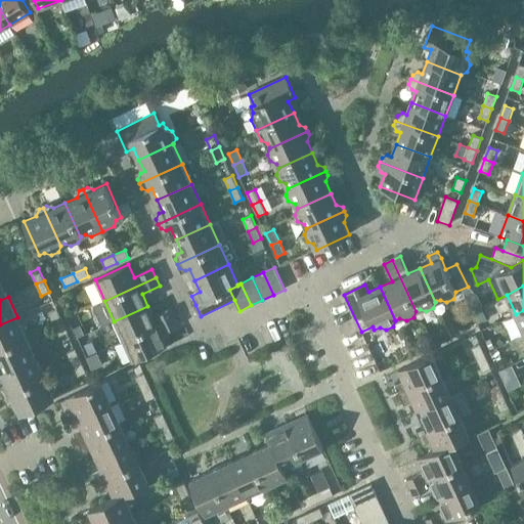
[(469,302),(472,309),(480,306),(476,299),(469,302)]
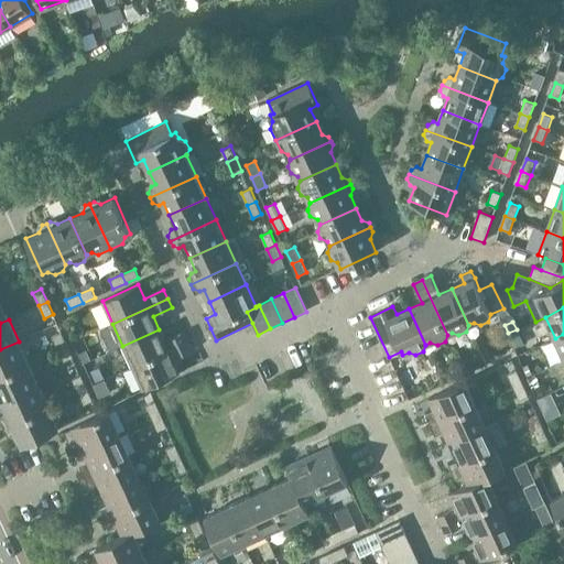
[(122,346),(132,367),(187,342),(183,333),(164,342),(159,329),(122,346)]
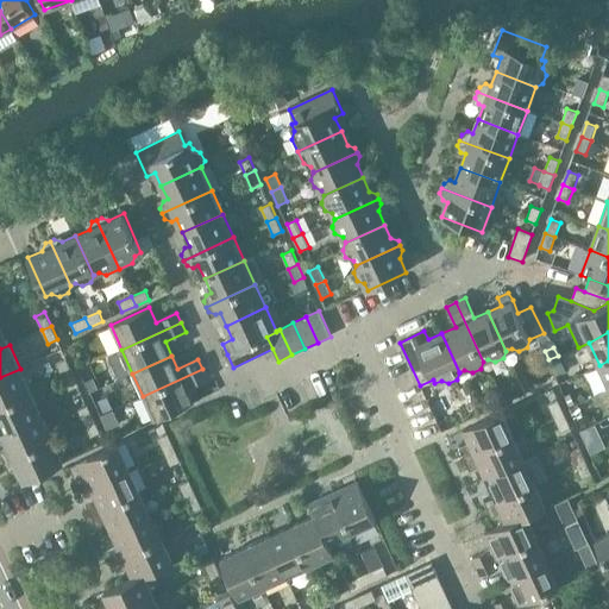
[(56,363),(63,377),(73,372),(66,359),(56,363)]
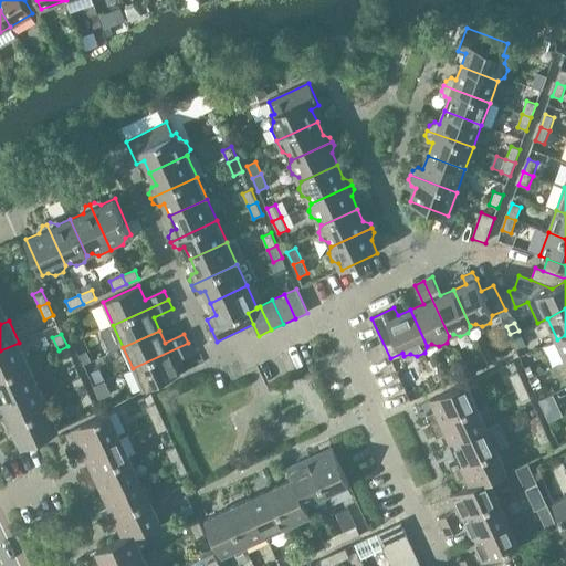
[(0,377),(29,364),(19,343),(0,350),(0,377)]
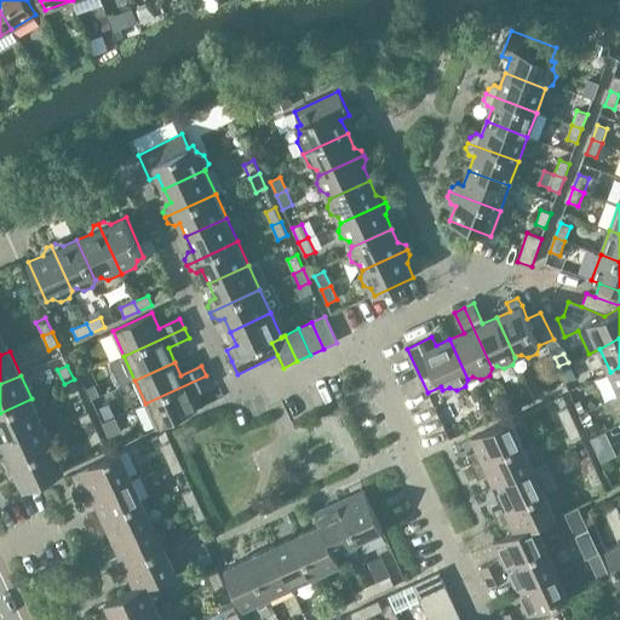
[(206,375),(145,403),(158,429),(196,411),(190,395),(211,385),(206,375)]
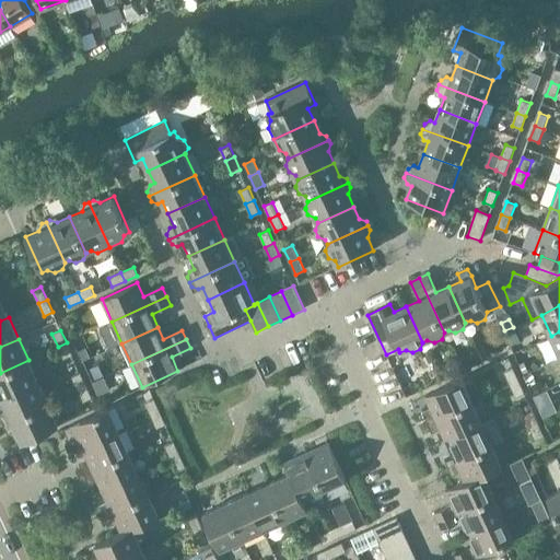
[(67,342),(58,347),(63,359),(72,356),(67,342)]
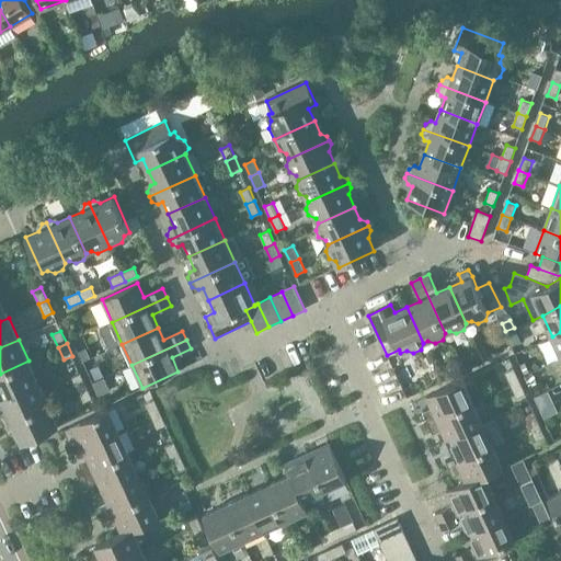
[(0,395),(2,399),(38,382),(29,361),(0,374),(0,395)]
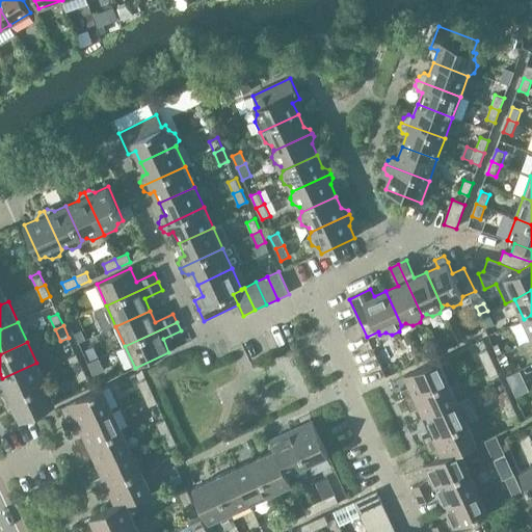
[(479,353),(484,365),(493,362),(487,349),(479,353)]
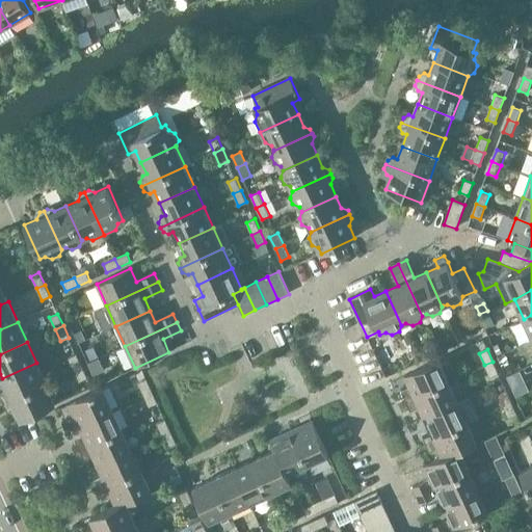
[(68,358),(74,370),(82,366),(76,354),(68,358)]
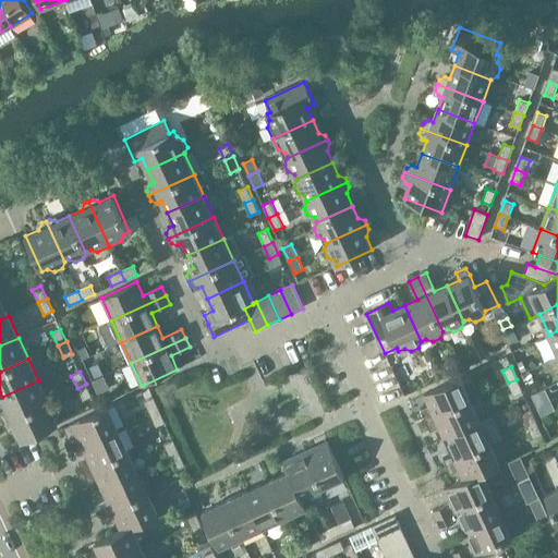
[(423,416),(425,421),(470,401),(460,378),(424,395),(431,408),(426,410),(423,416)]
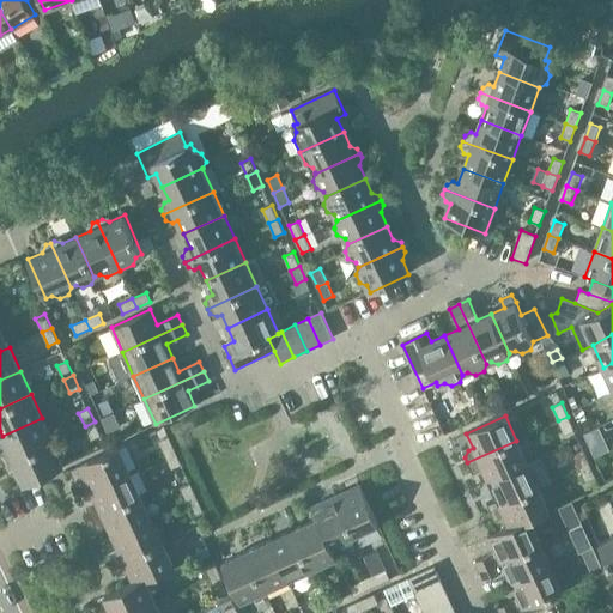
[(568,417),(558,420),(564,435),(574,430),(568,417)]
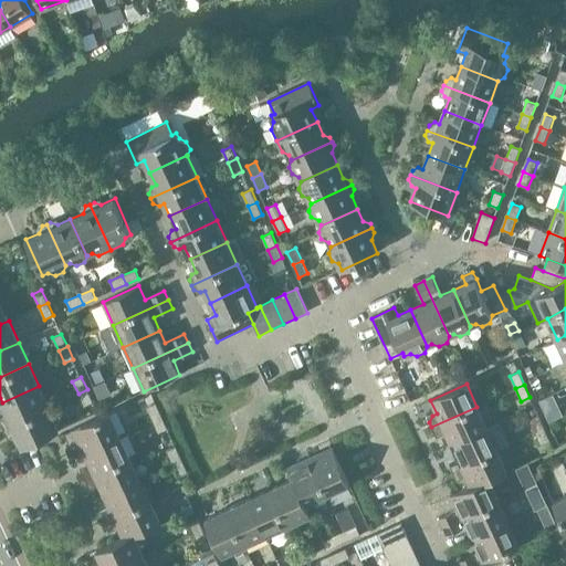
[(39,386),(2,402),(8,416),(3,417),(1,423),(3,429),(49,408),(39,386)]
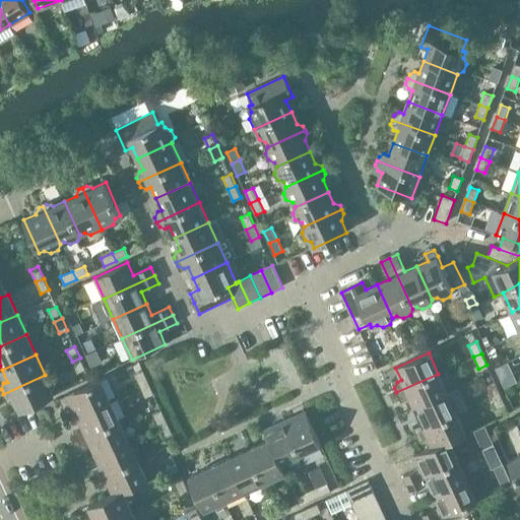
[(80,358),(72,362),(77,374),(85,370),(80,358)]
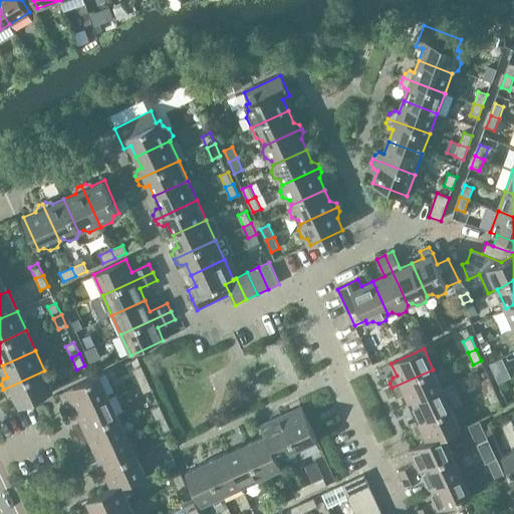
[(134,370),(139,381),(147,377),(142,366),(134,370)]
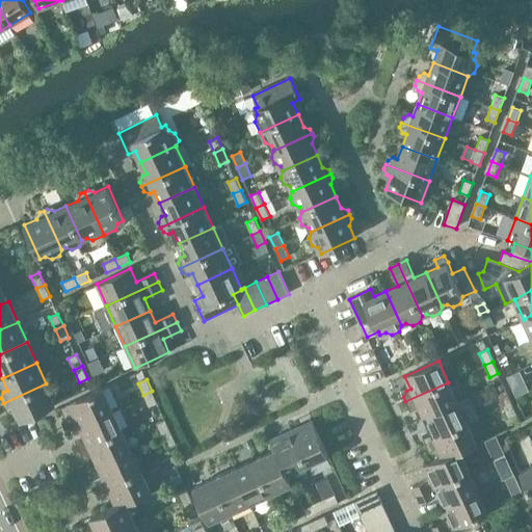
[(418,406),(424,418),(457,403),(448,382),(405,401),(407,406),(414,408),(418,406)]
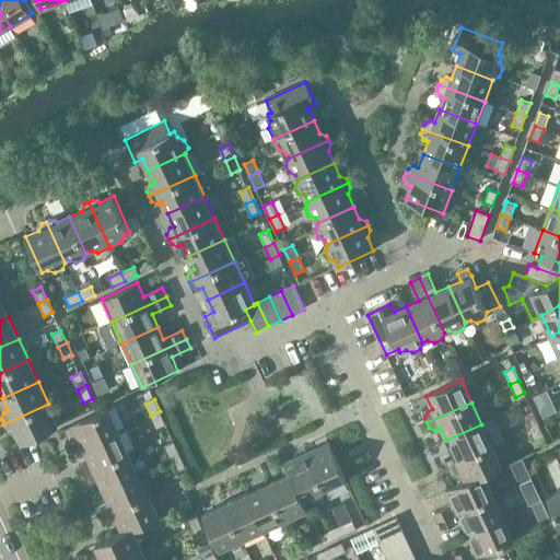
[(48,404),(3,424),(6,429),(12,431),(16,429),(22,443),(58,426),(48,404)]
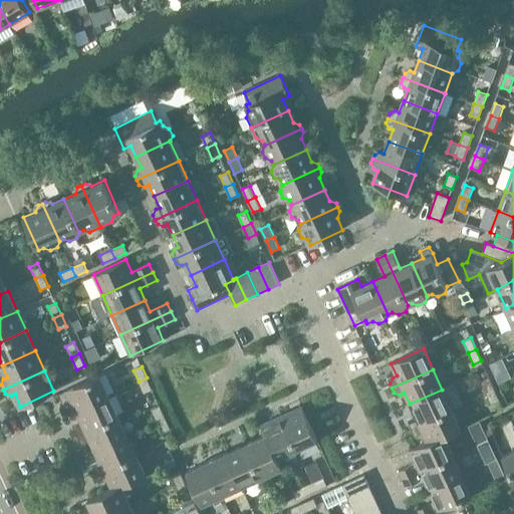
[(70,400),(75,411),(108,396),(98,375),(58,395),(60,400),(66,402),(70,400)]
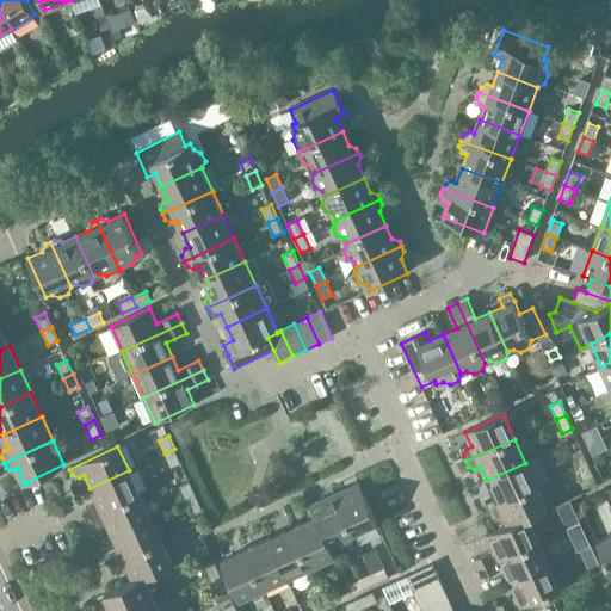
[(174,449),(165,454),(171,467),(180,463),(174,449)]
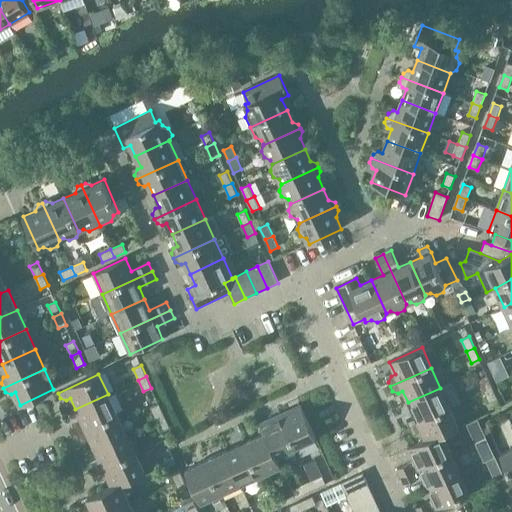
[(479,379),(484,391),(492,387),(487,376),(479,379)]
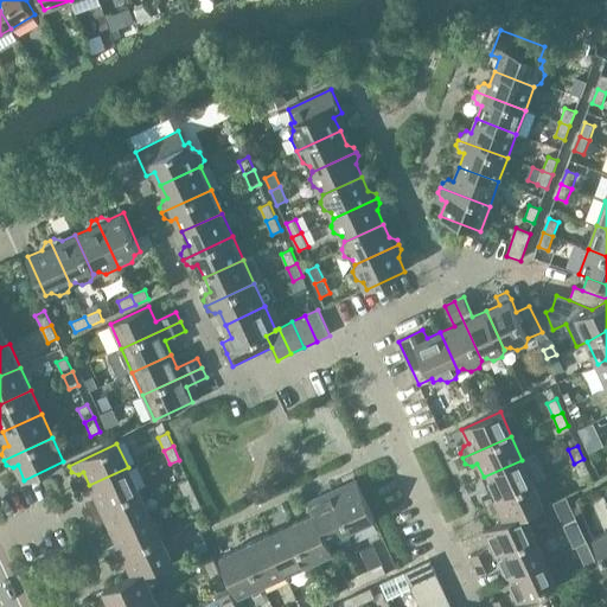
[(583,459),(574,464),(580,477),(589,472),(583,459)]
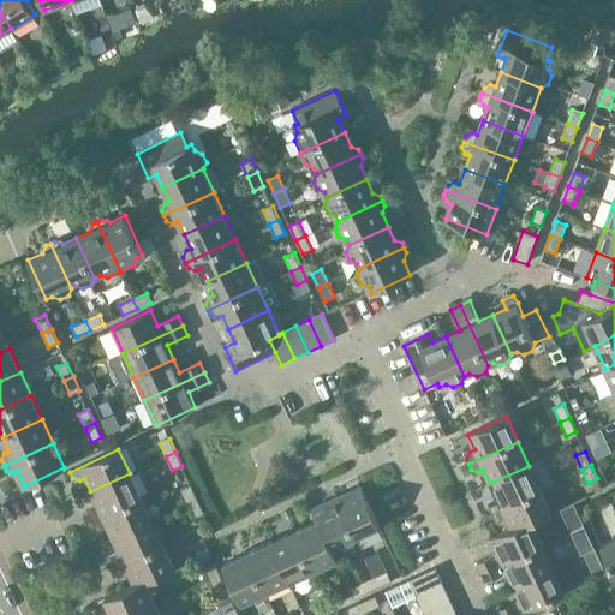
[(489,506),(491,511),(539,489),(529,466),(490,483),(496,496),(491,499),(489,506)]
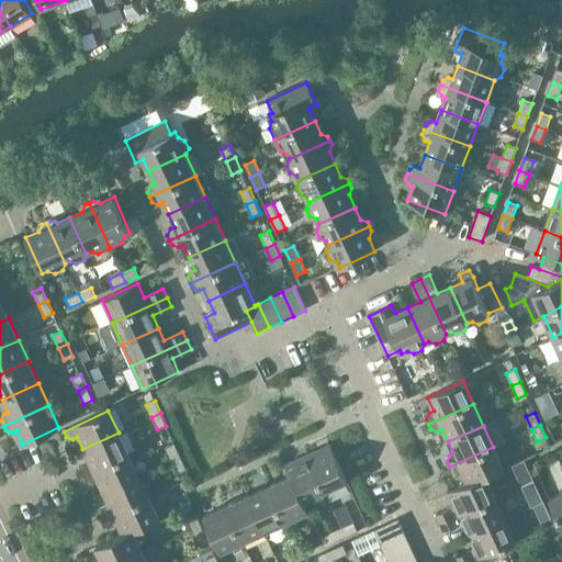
[(81,470),(83,475),(128,454),(119,433),(82,449),(89,462),(85,464),(81,470)]
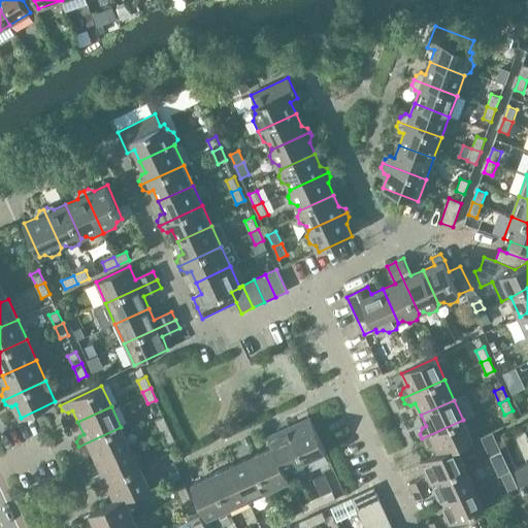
[(156,420),(161,432),(169,428),(164,417),(156,420)]
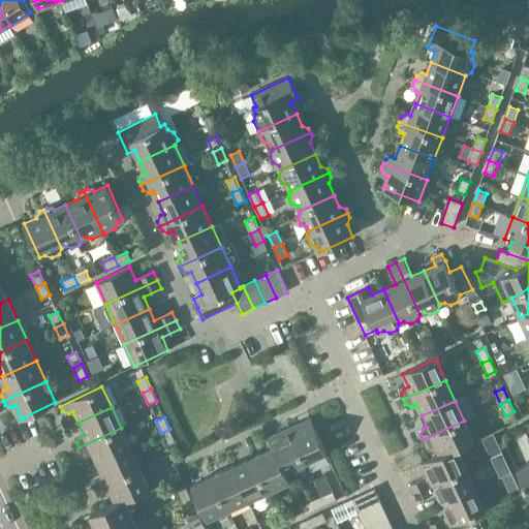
[(289,428),(305,462),(327,453),(311,418),(289,428)]
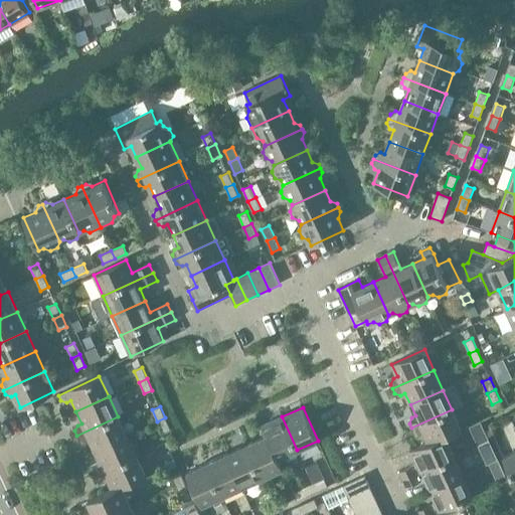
[(422,433),(427,443),(428,444),(445,437),(445,438),(462,431),(452,409),(411,427),(413,433),(419,435),(422,433)]
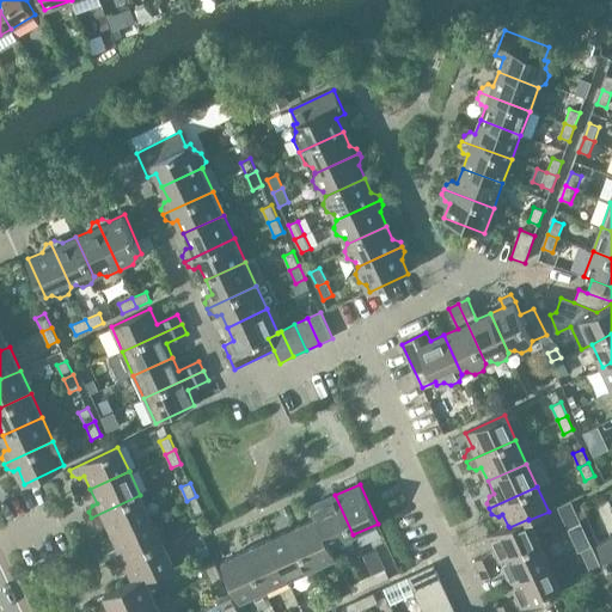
[(105,522),(111,537),(151,518),(140,495),(91,518),(93,522),(101,525),(105,522)]
